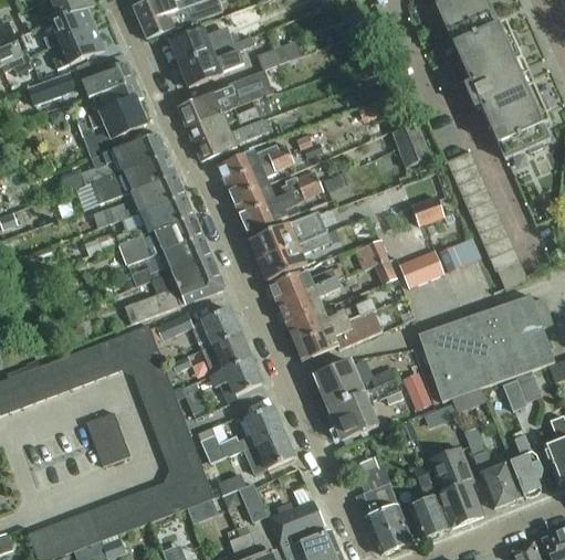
[(54,9),(59,18),(59,19),(84,7),(85,8),(93,4),(91,0),(45,0),(38,3),(42,13),(54,9)]
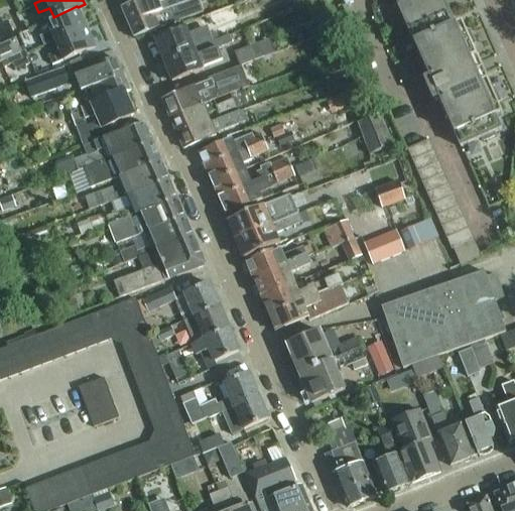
[(134,0),(121,5),(128,22),(161,9),(184,0),(134,0)]
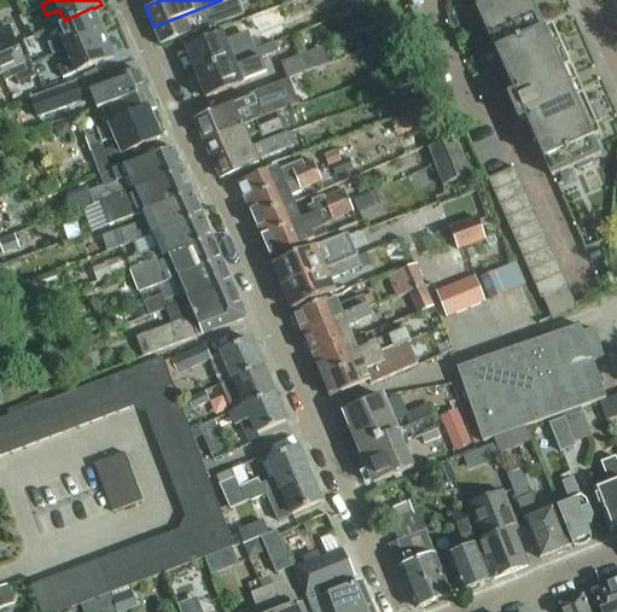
[(193,11),(153,27),(161,42),(243,11),(239,0),(221,0),(193,11)]
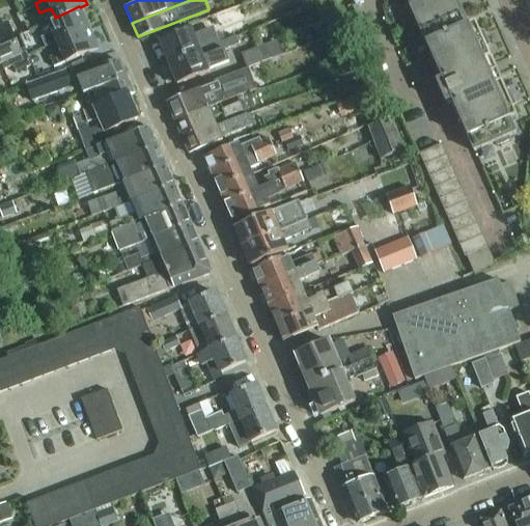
[(510,103),(513,102),(508,89),(504,90),(483,44),(487,43),(481,30),(478,31),(473,20),(467,23),(455,0),(417,0),(409,4),(441,78),(436,80),(445,102),(450,99),(473,149),(494,139),(496,143),(508,137),(507,134),(514,131),(508,117),(515,114),(510,103)]
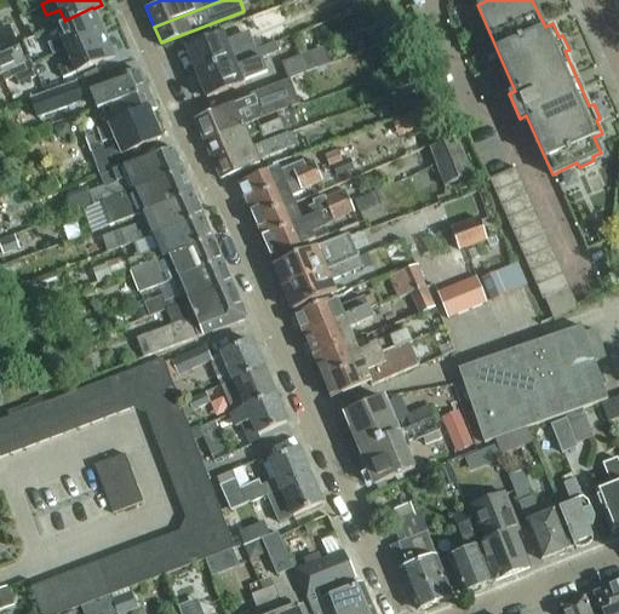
[(52,52),(66,47),(64,46),(103,30),(93,9),(92,7),(64,21),(64,19),(55,23),(61,35),(46,41),(52,52)]
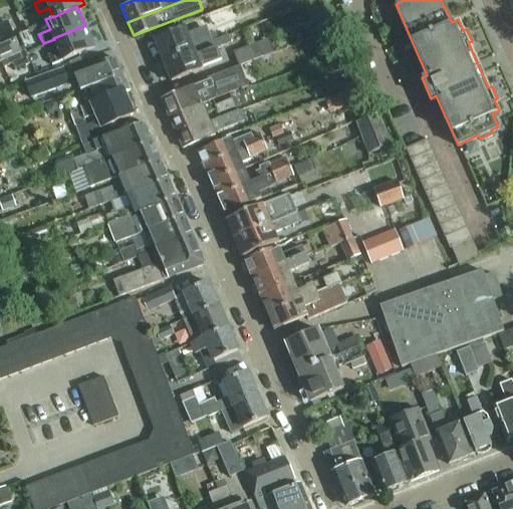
[(6,20),(0,23),(0,59),(9,56),(14,67),(24,62),(19,51),(6,20)]
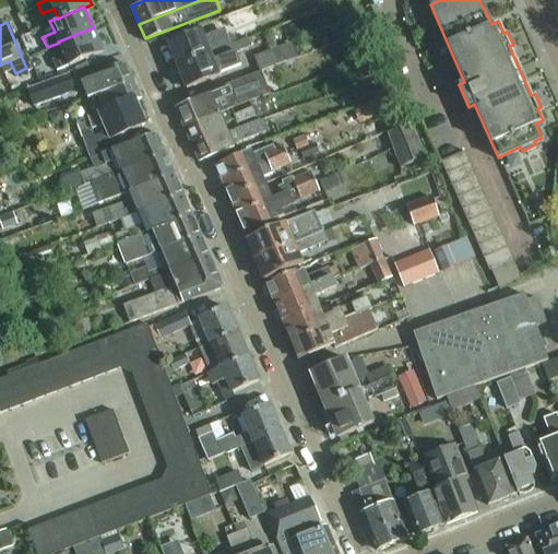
[(167,40),(176,62),(228,42),(222,26),(202,34),(199,26),(167,40)]
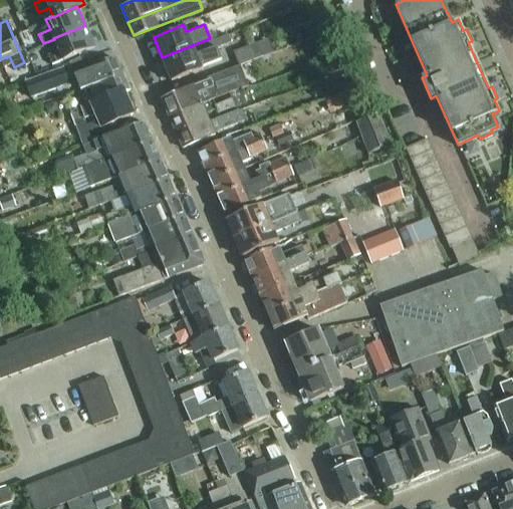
[(53,38),(54,39),(58,48),(47,53),(51,62),(62,57),(62,58),(93,44),(85,25),(53,38)]
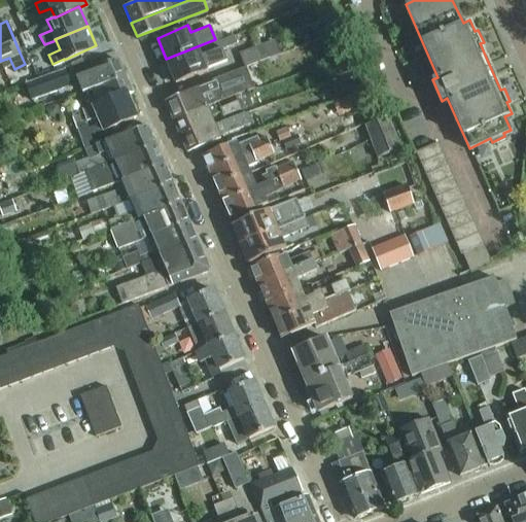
[(215,39),(166,59),(175,80),(206,68),(205,67),(226,59),(221,46),(236,40),(233,33),(215,39)]
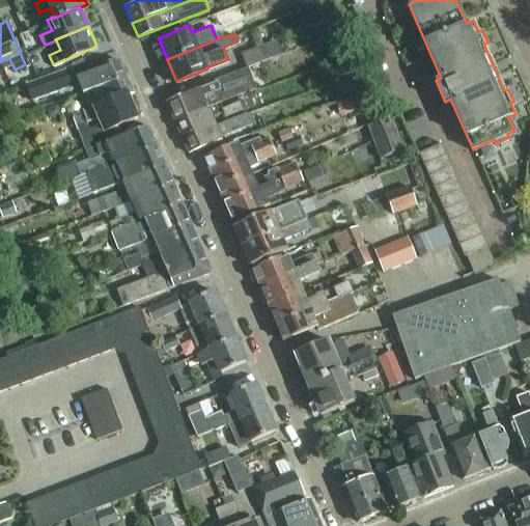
[(240,49),(246,64),(296,45),(293,37),(278,43),(277,40),(266,45),(265,40),(240,49)]
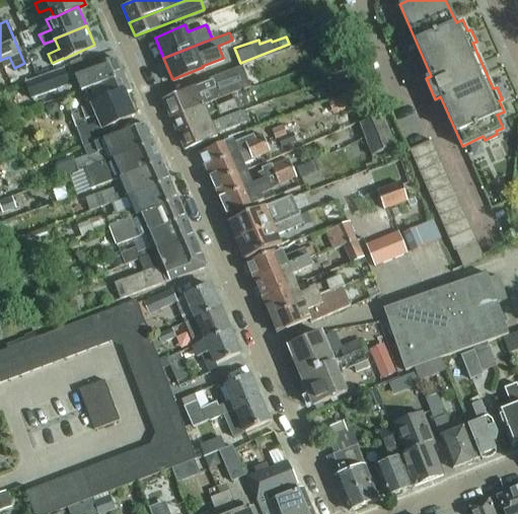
[(328,59),(335,73),(351,65),(345,51),(328,59)]
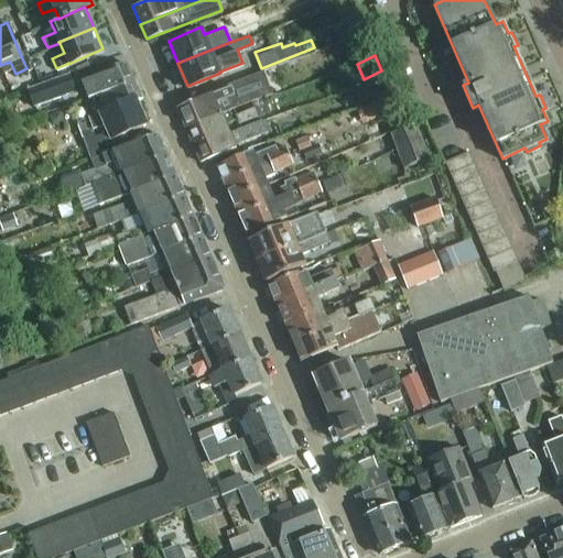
[(88,96),(97,93),(133,79),(126,62),(80,78),(88,96)]
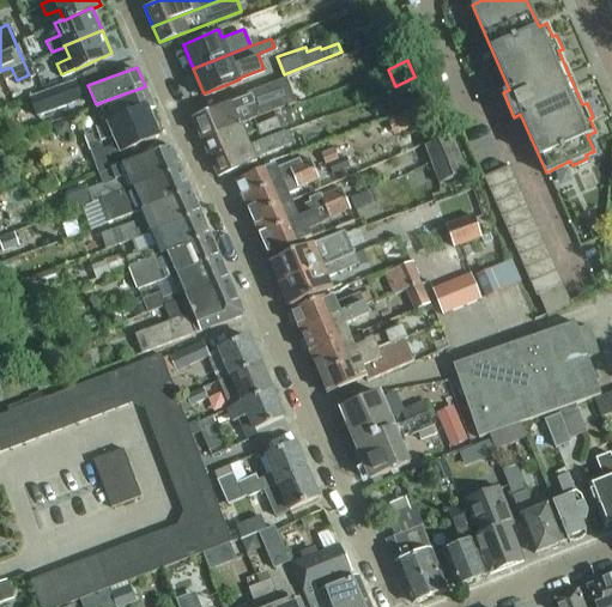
[(192,116),(200,135),(272,105),(292,97),(288,85),(285,86),(279,73),(244,87),(246,92),(192,116)]
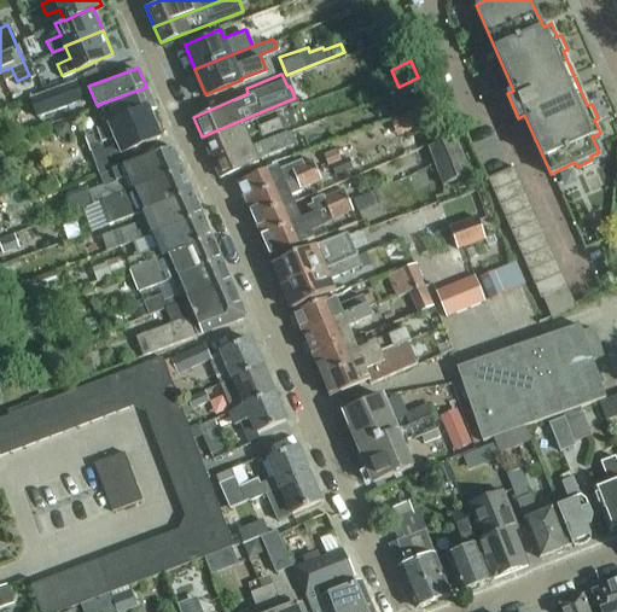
[(29,97),(36,115),(82,98),(75,80),(29,97)]
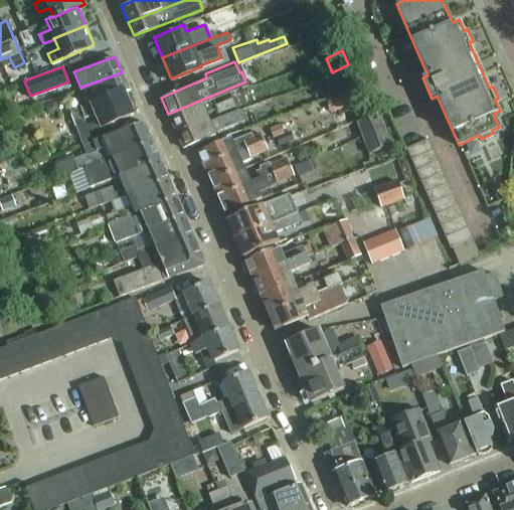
[(84,96),(88,103),(89,104),(124,90),(124,91),(129,89),(122,72),(89,85),(92,93),(84,96)]
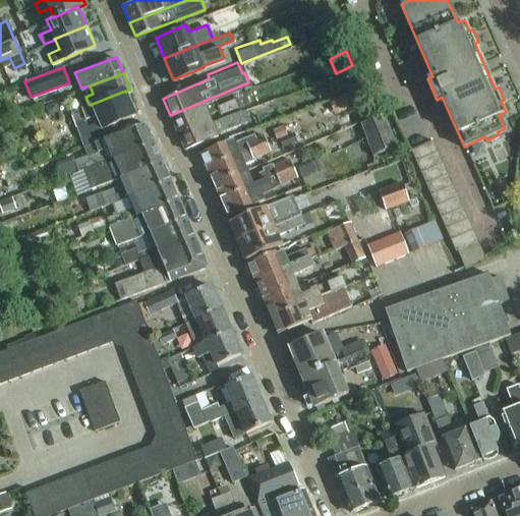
[(170,115),(177,131),(210,117),(207,109),(218,105),(220,109),(247,98),(242,86),(231,91),(231,90),(170,115)]
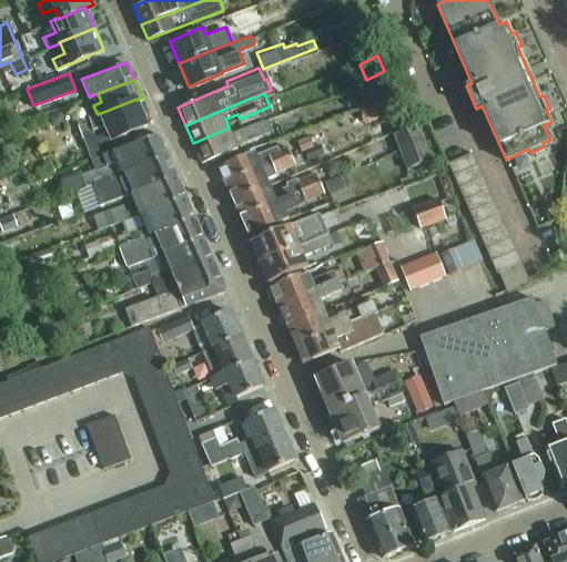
[(98,114),(97,113),(77,121),(91,157),(115,147),(111,138),(147,123),(137,100),(137,99),(98,114)]
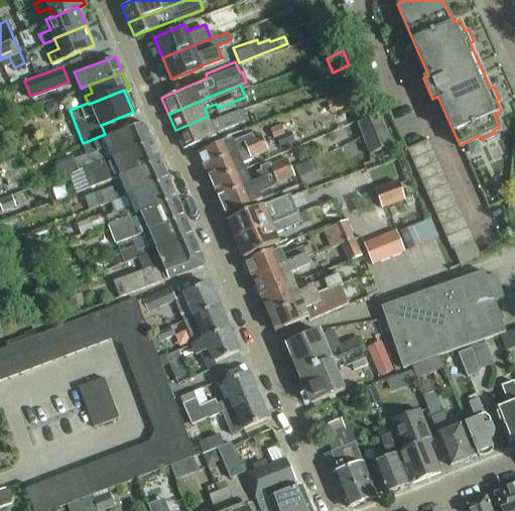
[(351,104),(346,91),(326,99),(331,112),(351,104)]
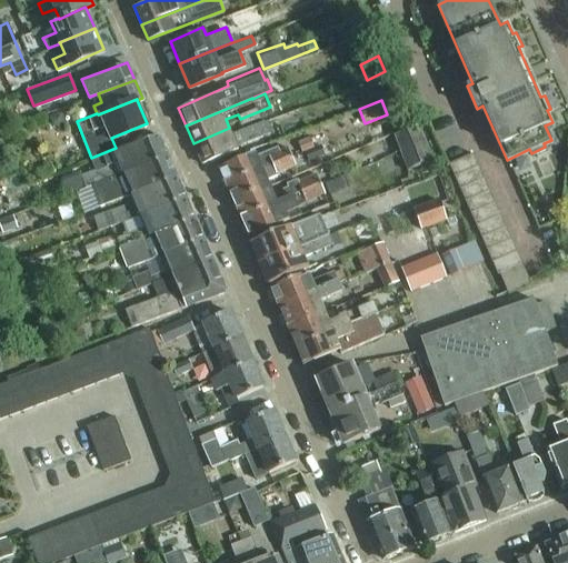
[(229,128),(193,143),(201,161),(237,146),(235,142),(268,129),(262,116),(230,130),(229,128)]
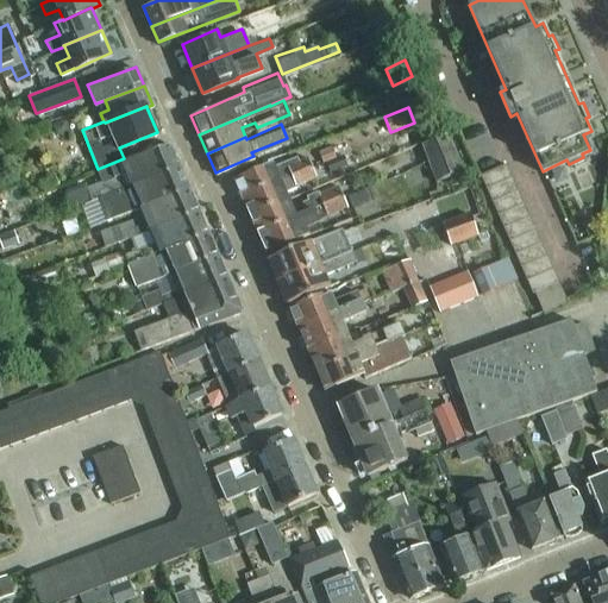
[(449,174),(455,190),(467,186),(446,132),(421,142),(436,180),(449,174)]
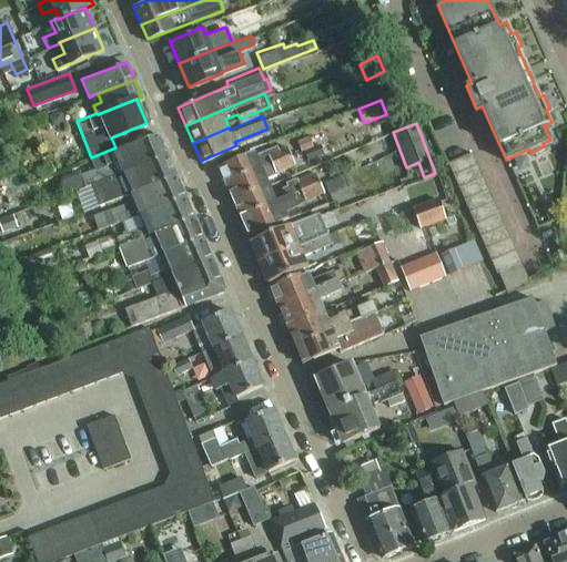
[(92,183),(92,184),(168,155),(158,133),(113,150),(120,165),(115,167),(112,161),(80,174),(85,186),(92,183)]
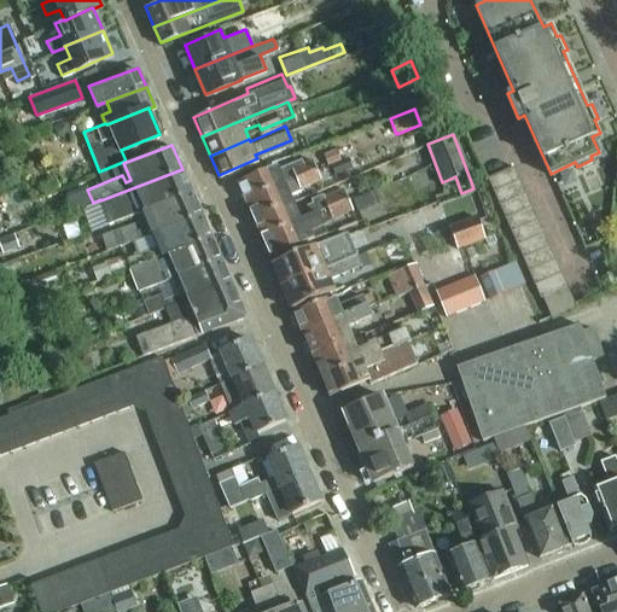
[(322,153),(327,163),(341,157),(336,147),(322,153)]
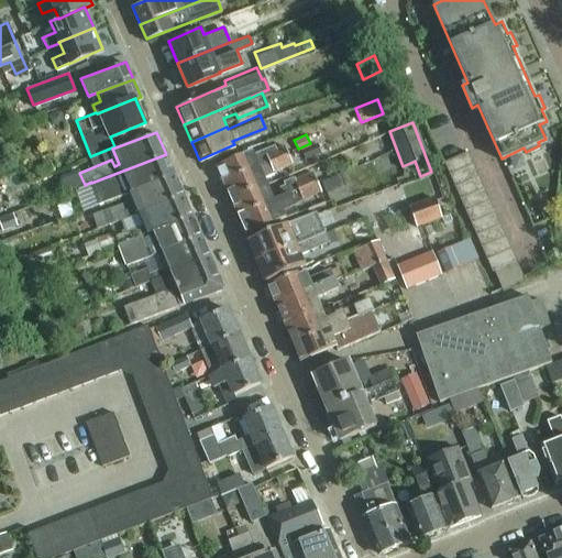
[(0,150),(2,156),(20,151),(15,140),(0,144),(0,150)]
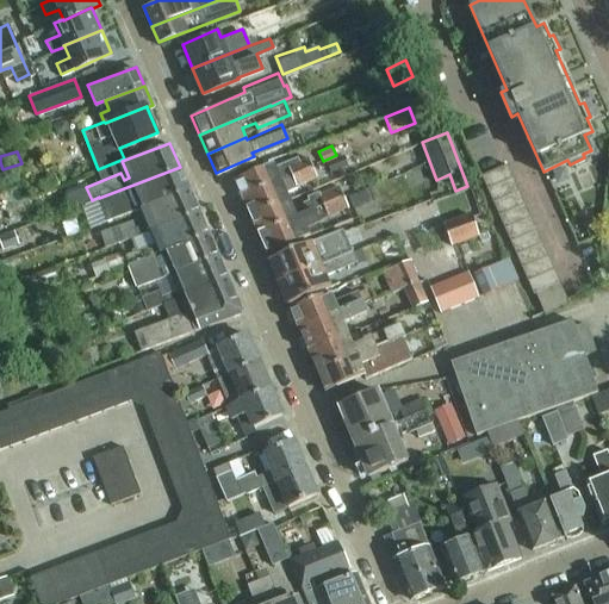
[(327,161),(330,170),(348,162),(345,154),(327,161)]
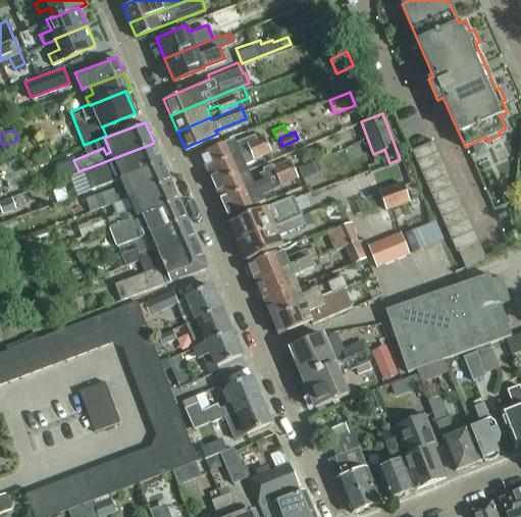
[(200,152),(206,166),(266,141),(263,133),(255,136),(254,133),(235,141),(233,138),(200,152)]
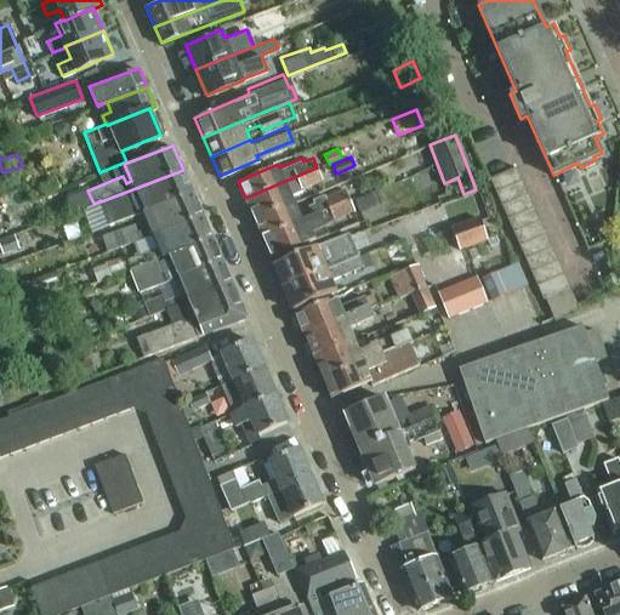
[(489,177),(495,191),(522,178),(516,165),(489,177)]
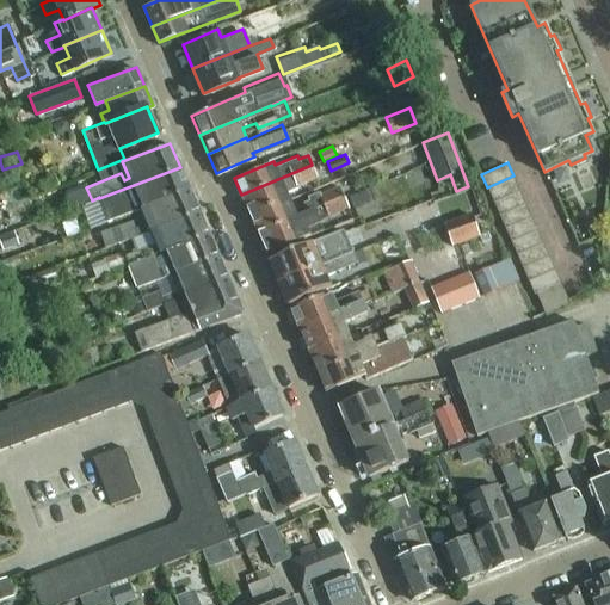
[(241,195),(251,215),(289,198),(285,190),(297,184),(296,183),(316,174),(312,165),(241,195)]
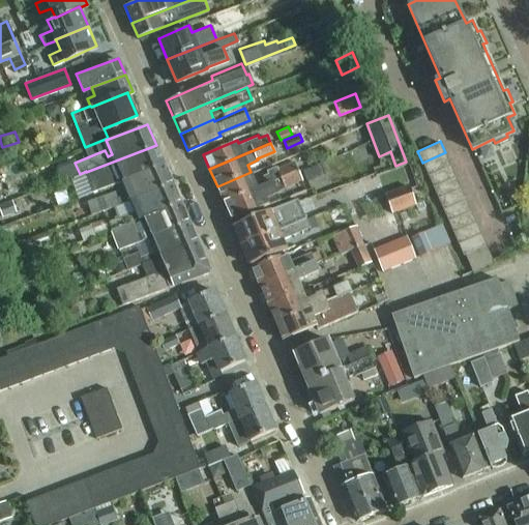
[(122,179),(165,164),(156,145),(86,172),(92,192),(122,179)]
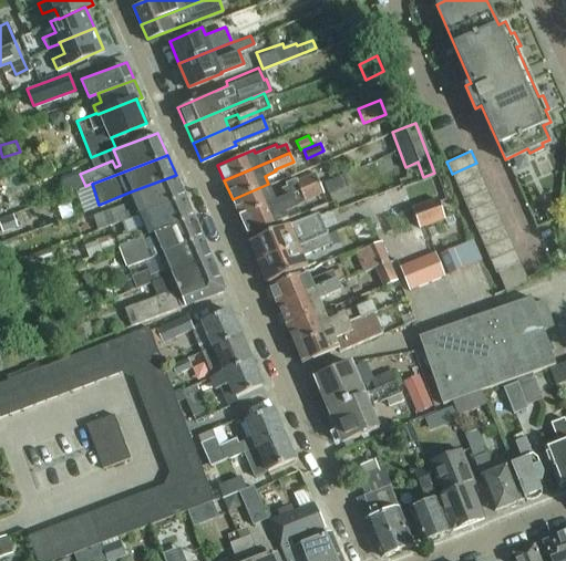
[(452,174),(456,186),(481,175),(476,163),(452,174)]
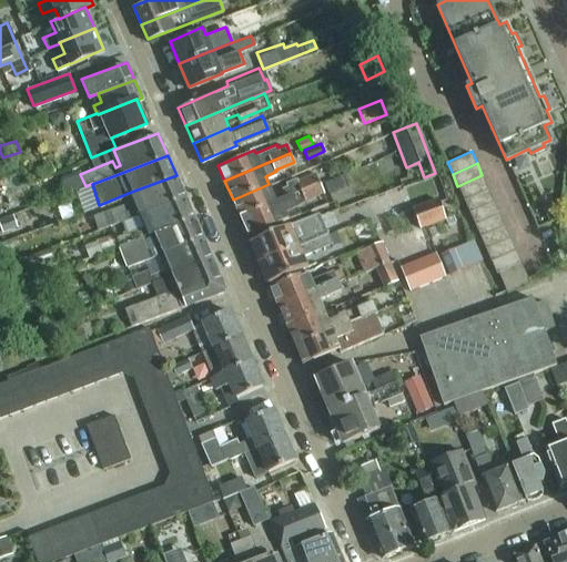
[(233,200),(240,216),(320,181),(315,171),(296,180),(296,177),(286,182),(287,185),(272,192),(269,184),(233,200)]
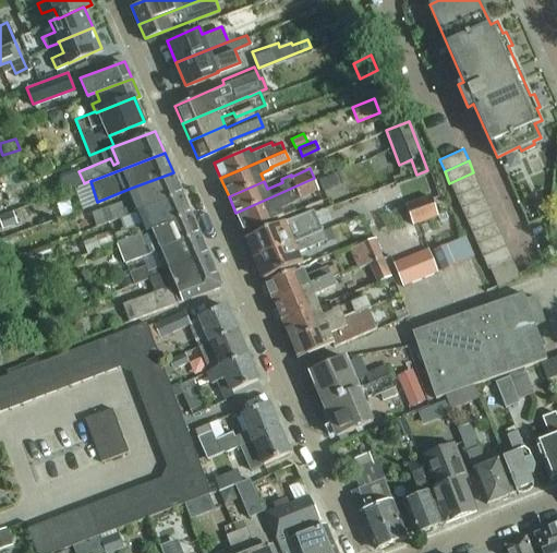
[(120,216),(121,216),(182,193),(173,172),(129,189),(134,202),(122,207),(120,202),(92,213),(97,226),(120,216)]
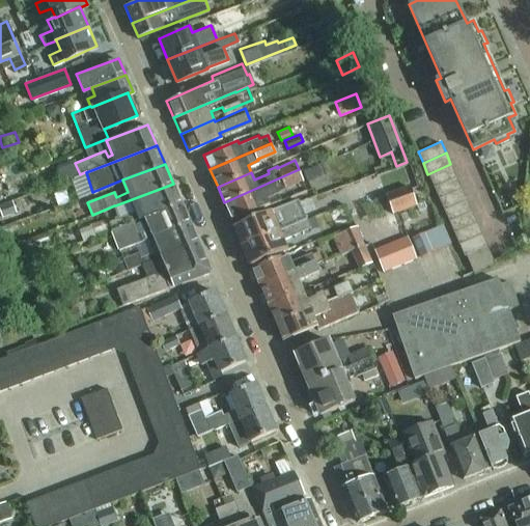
[(427,174),(433,186),(455,175),(450,164),(427,174)]
